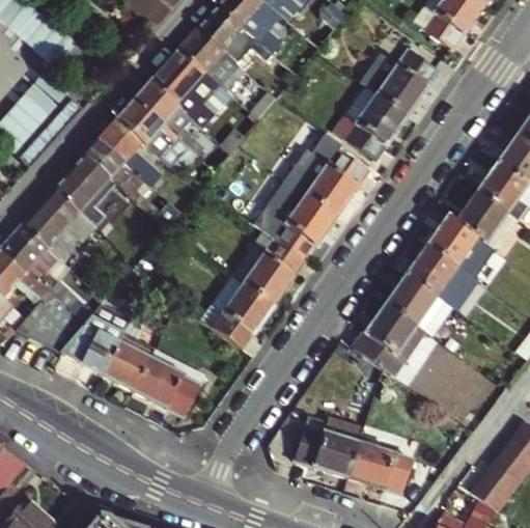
[(120,0),(152,28),(176,0),(120,0)]
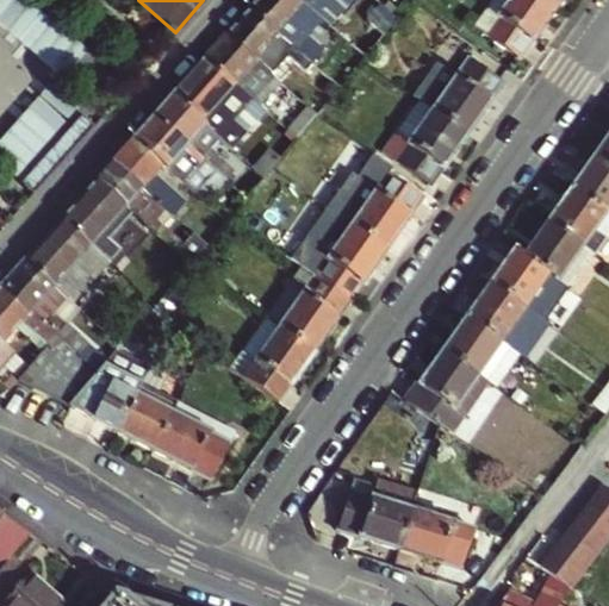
[(253,0),(249,4),(311,57),(323,44),(297,23),(310,8),(306,5),(300,1),(299,0),(253,0)]
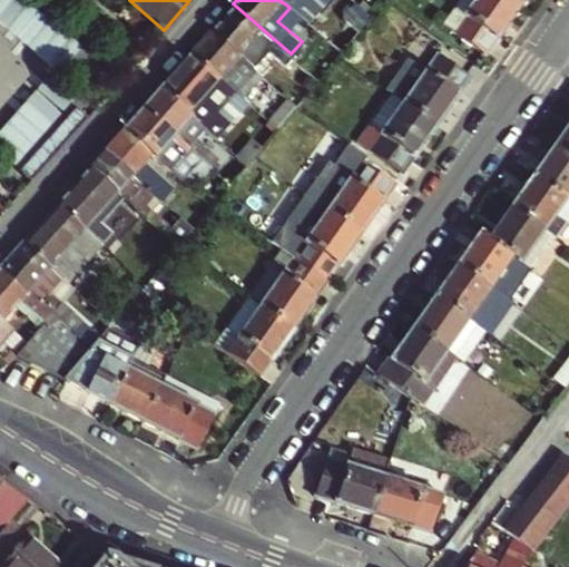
[(290,0),(286,5),(290,8),(312,28),(320,19),(297,0),(290,0)]
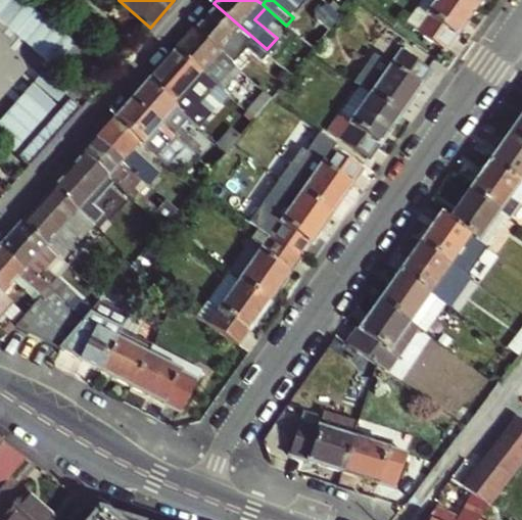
[(326,0),(297,35),(311,46),(339,13),(326,0)]
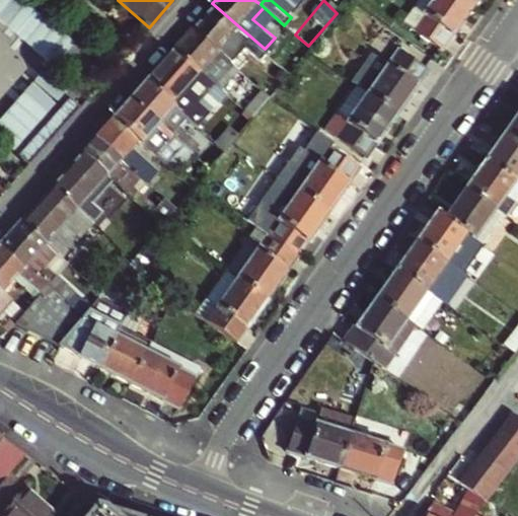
[(425,0),(418,11),(451,34),(473,4),(467,0),(425,0)]
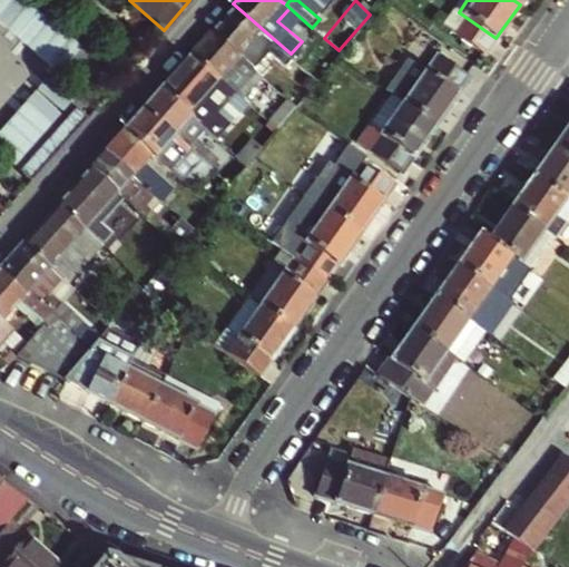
[(209,29),(245,59),(261,41),(284,62),(291,54),(233,3),(209,29)]
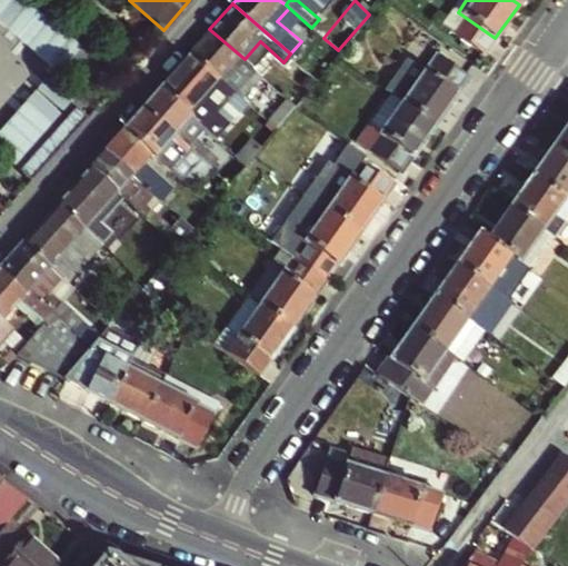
[(485,52),(495,38),(458,12),(448,26),(485,52)]
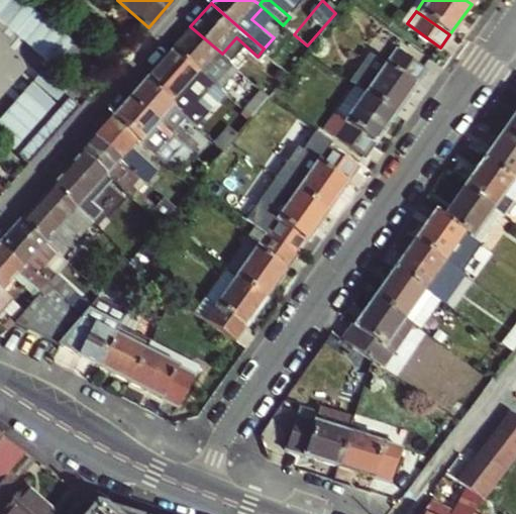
[(206,73),(222,54),(190,26),(173,45),(206,73)]
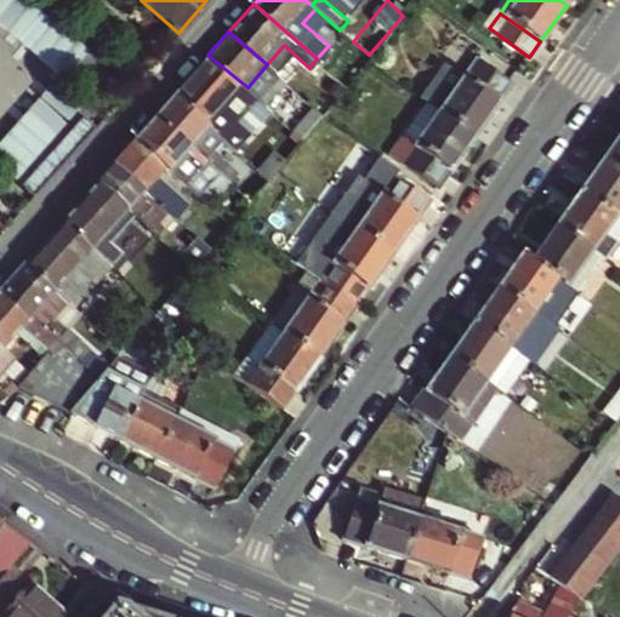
[(208,55),(174,93),(204,119),(221,98),(242,114),(257,97),(248,87),(208,55)]
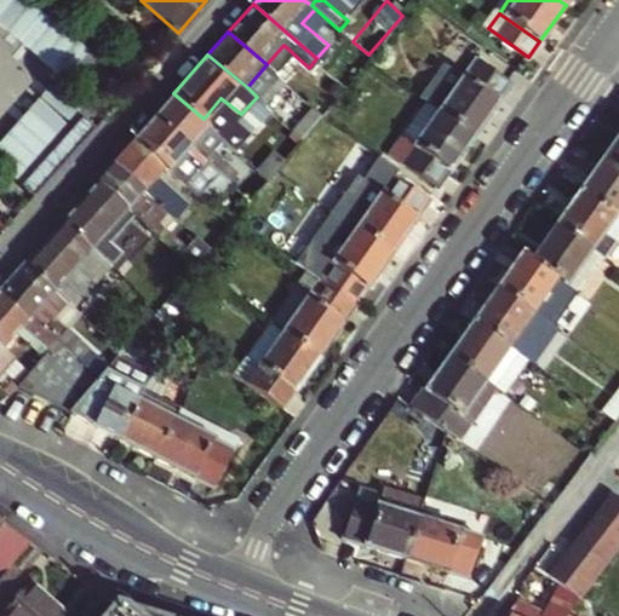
[(511,80),(475,55),(464,70),(499,97),(511,80)]
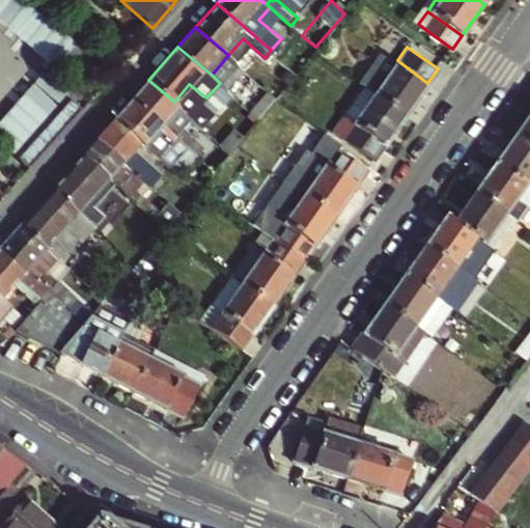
[(427,83),(397,60),(375,92),(380,95),(406,113),(427,83)]
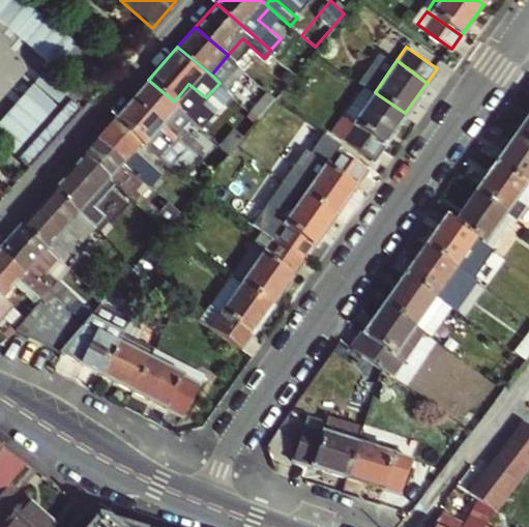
[(192,117),(174,101),(148,80),(131,97),(195,153),(201,145),(181,128),(192,117)]
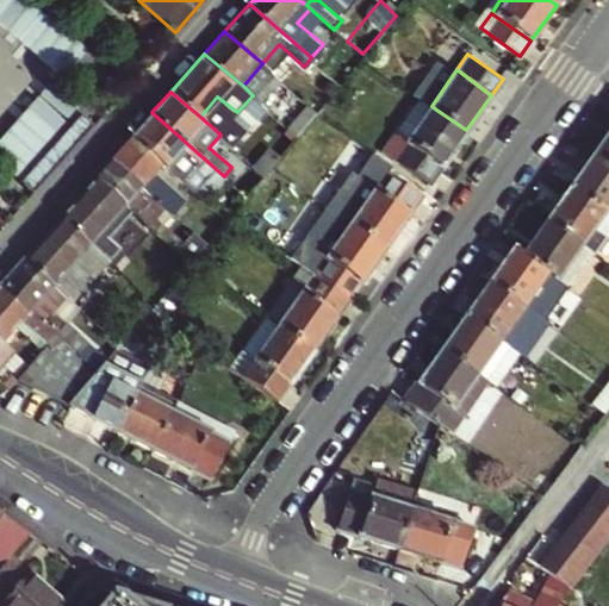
[(217,97),(200,117),(221,135),(240,114),(237,112),(217,97)]
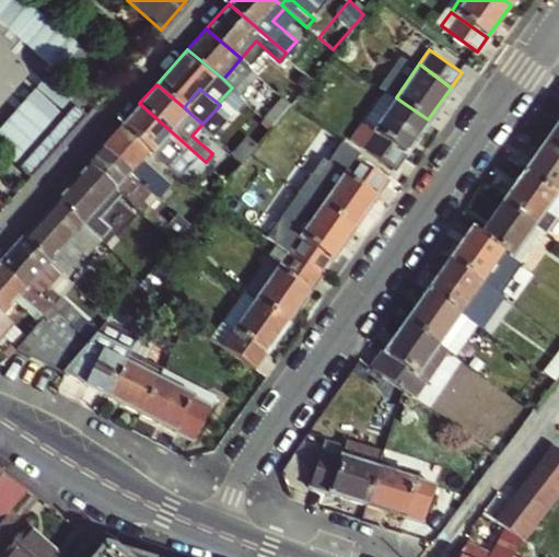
[(396,97),(372,130),(405,152),(428,119),(400,101),(396,97)]
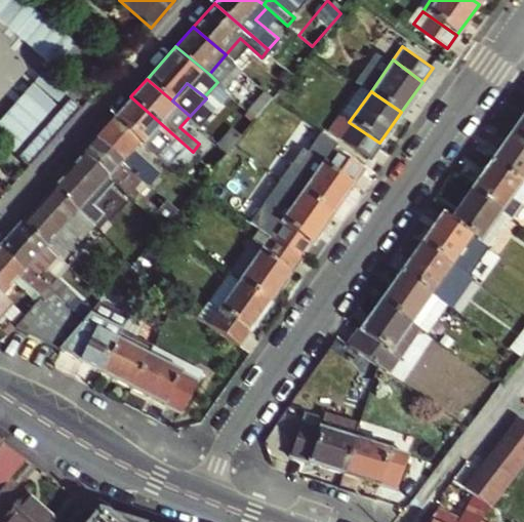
[(186,160),(193,152),(130,96),(113,116),(139,138),(168,163),(176,153),(186,160)]
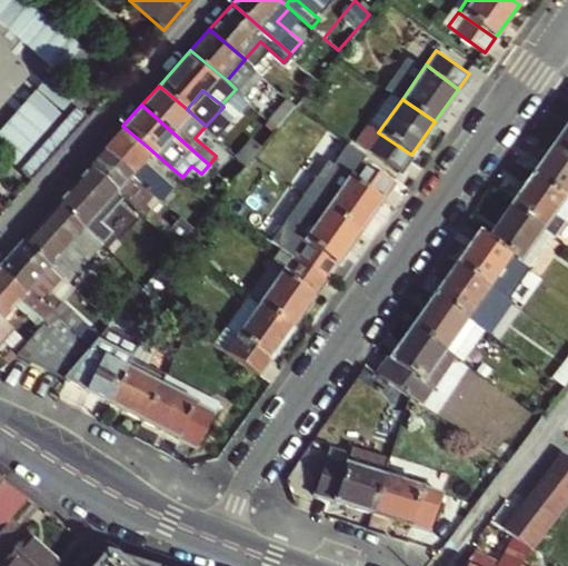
[(21,169),(31,178),(88,116),(77,107),(21,169)]
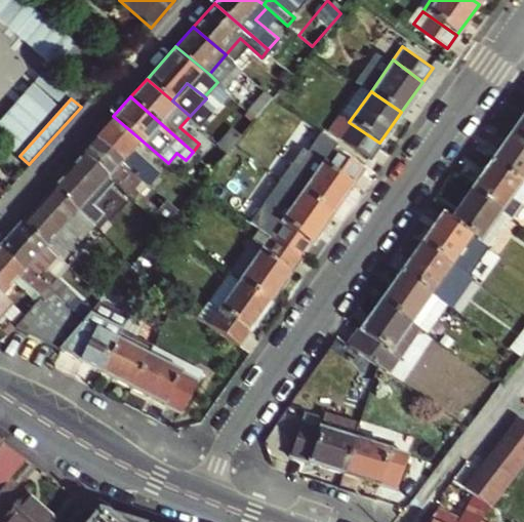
[(523,112),(513,129),(523,136),(523,112)]
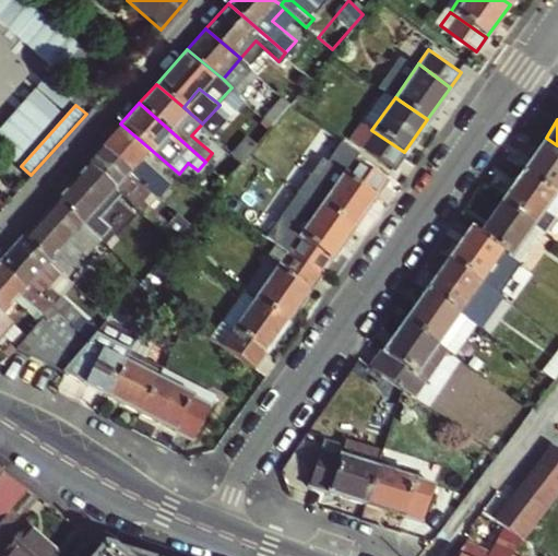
[(140,156),(149,148),(120,123),(116,129),(102,145),(157,193),(168,181),(140,156)]
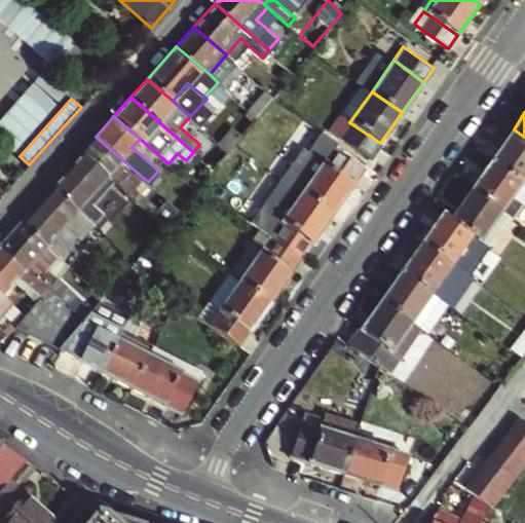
[(380,143),(349,122),(341,135),(371,156),(380,143)]
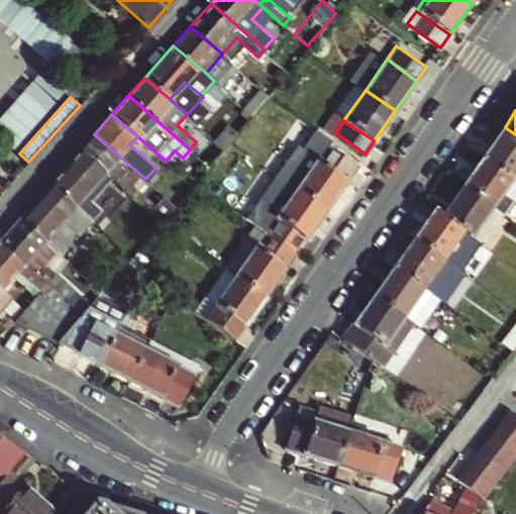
[(515,134),(505,127),(484,157),(515,179),(515,134)]
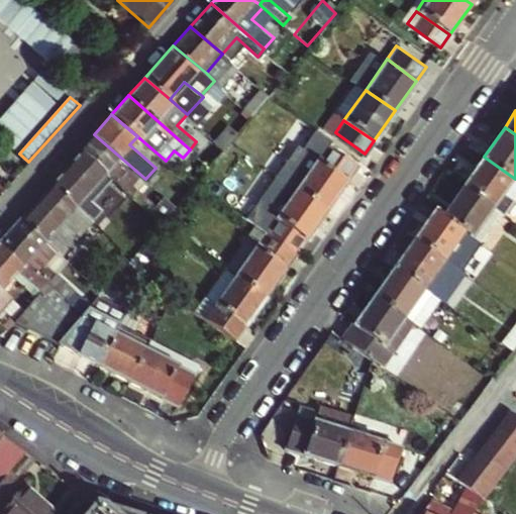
[(139,186),(145,179),(94,134),(81,147),(123,185),(151,211),(159,203),(139,186)]
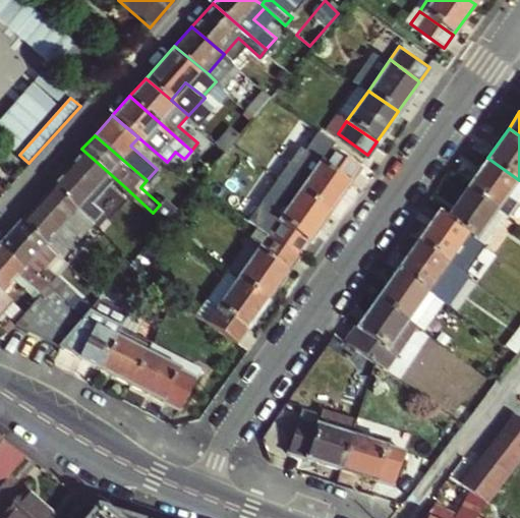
[(320,160),(330,146),(320,138),(288,182),(298,188),(330,211),(350,182),(320,160)]
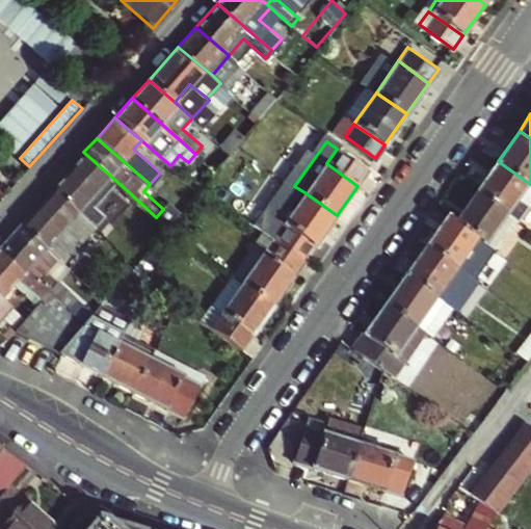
[(206,163),(213,169),(230,150),(223,143),(206,163)]
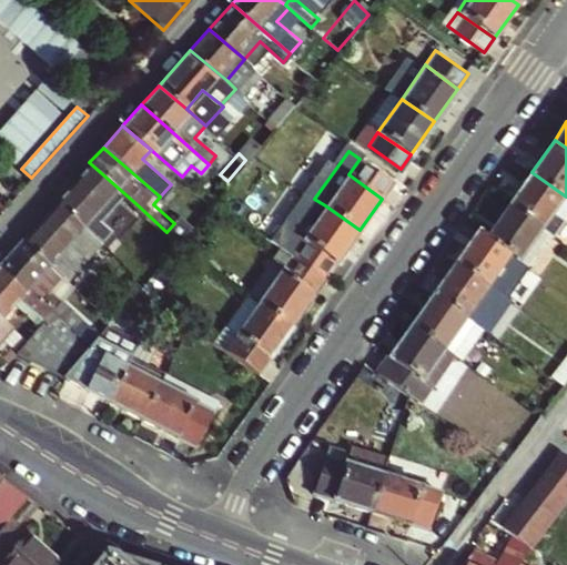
[(393,183),(360,159),(348,174),(382,199),(393,183)]
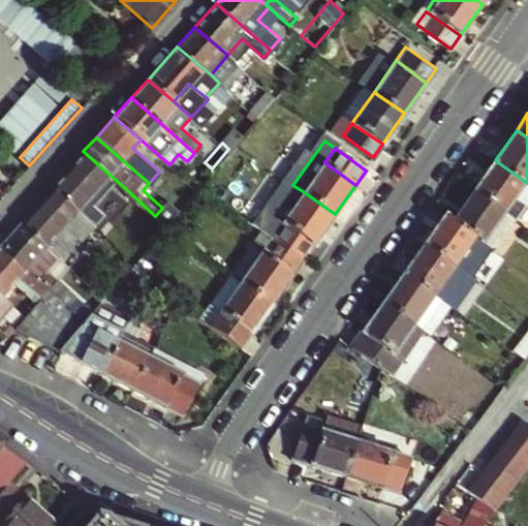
[(53,185),(95,222),(104,212),(95,203),(105,191),(116,200),(126,189),(83,151),(53,185)]
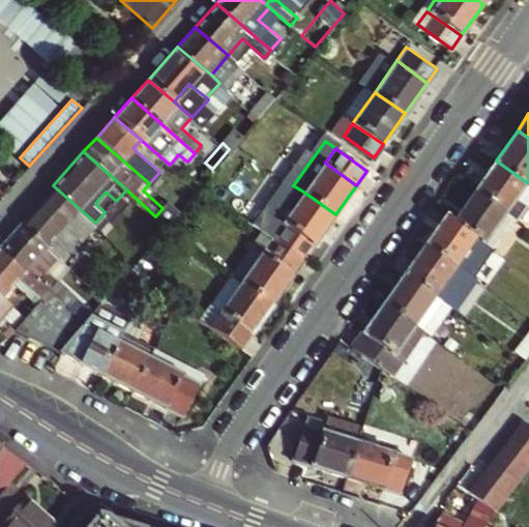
[(528,183),(496,160),(475,189),(513,216),(528,195),(528,183)]
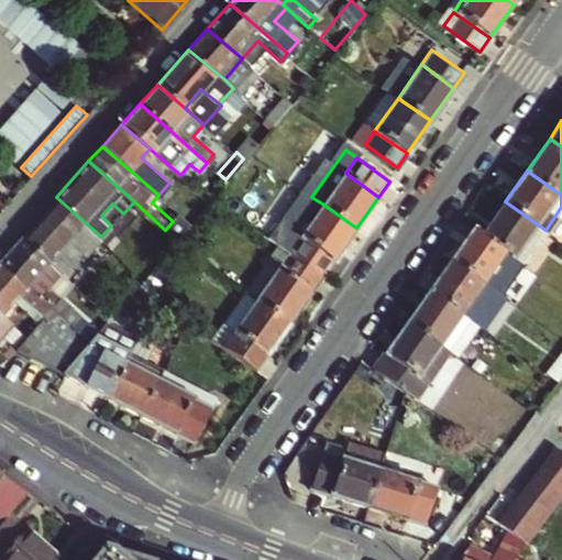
[(56,197),(39,218),(81,257),(101,237),(56,197)]
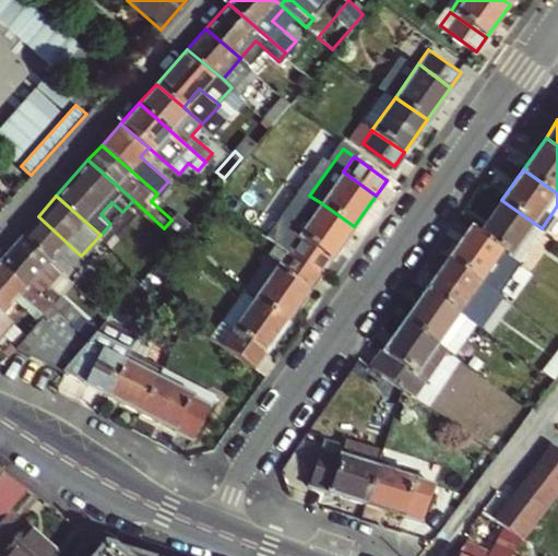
[(501,200),(481,229),(513,253),(520,259),(542,228),(501,200)]
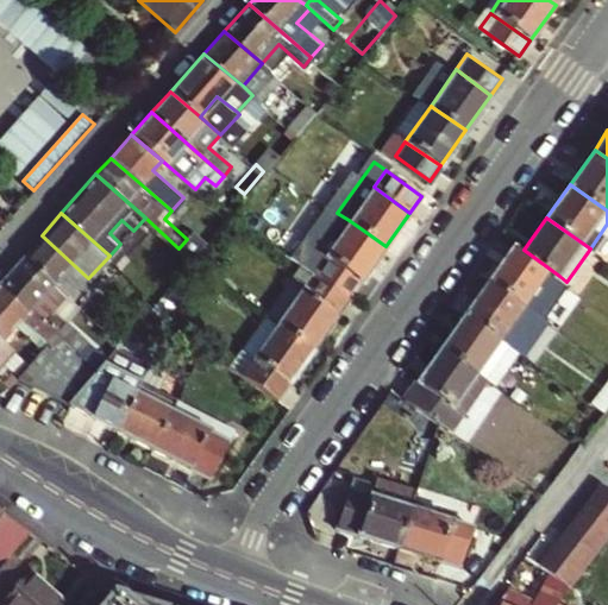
[(349,220),(324,257),(359,282),(386,246),(349,220)]
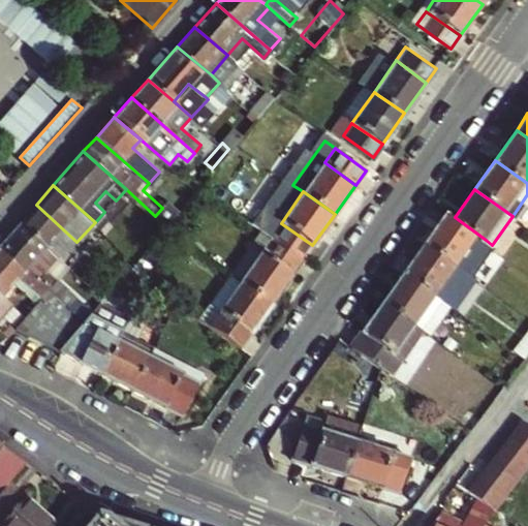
[(76,242),(36,205),(22,220),(48,244),(57,252),(63,257),(76,242)]
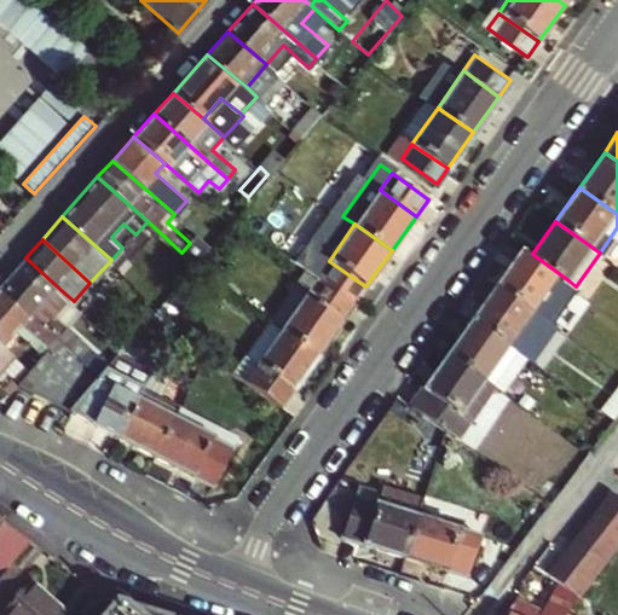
[(523,248),(498,283),(531,305),(539,291),(553,301),(569,280),(532,254),(523,248)]
